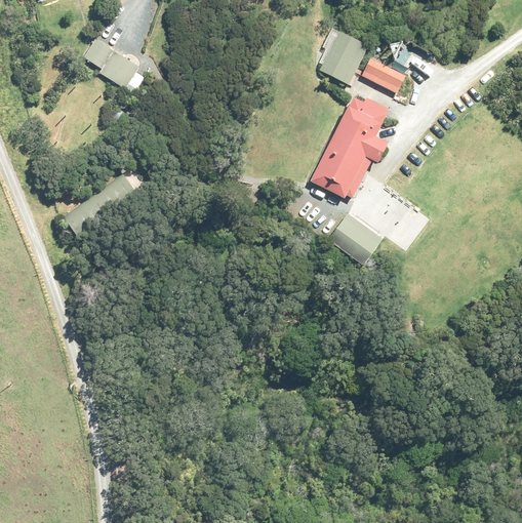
[(326,49),(319,63),(322,65),(319,70),(348,84),(367,44),(338,31),(338,32),(331,28),(322,47),(326,49)]
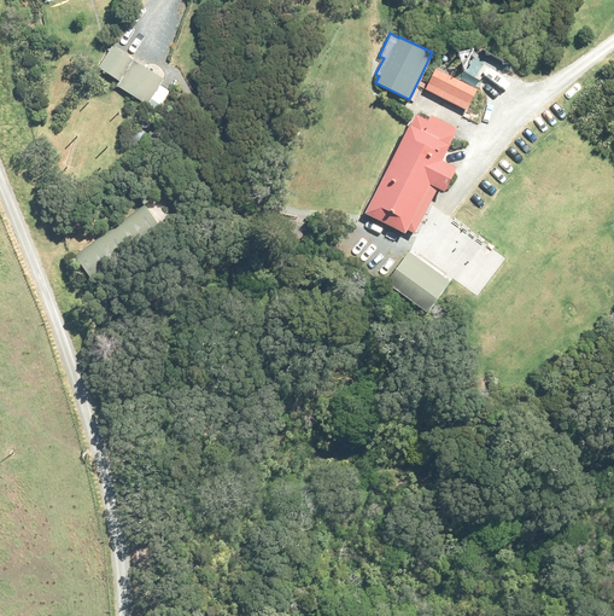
[(118,81),(116,85),(146,104),(156,110),(169,89),(158,83),(162,79),(111,46),(98,68),(118,81)]
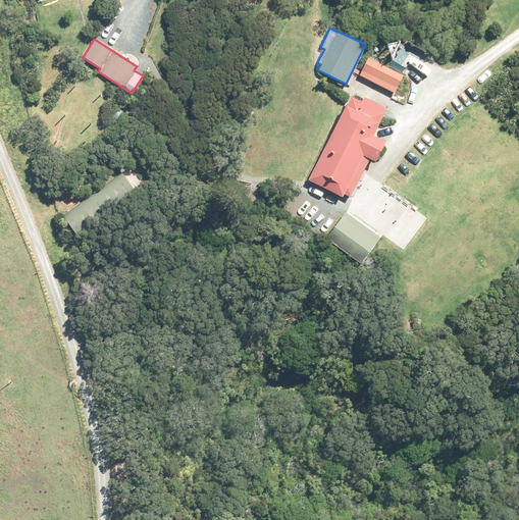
[(359,75),(394,93),(405,68),(384,58),(382,64),(369,57),(359,75)]
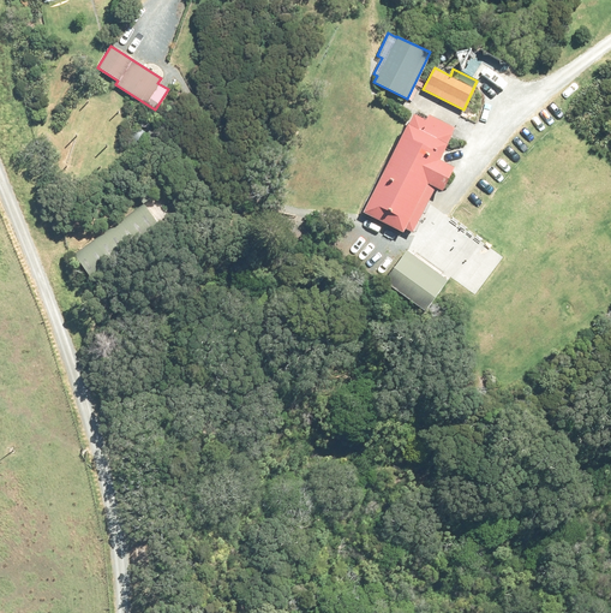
[(183,101),(178,94),(169,99),(174,107),(183,101)]
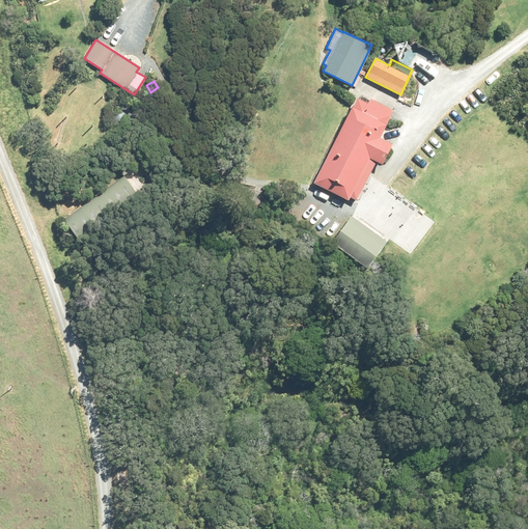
[(357,98),(314,184),(349,201),(350,198),(357,201),(377,161),(383,164),(392,143),(380,137),(393,110),(370,100),(368,104),(357,98)]
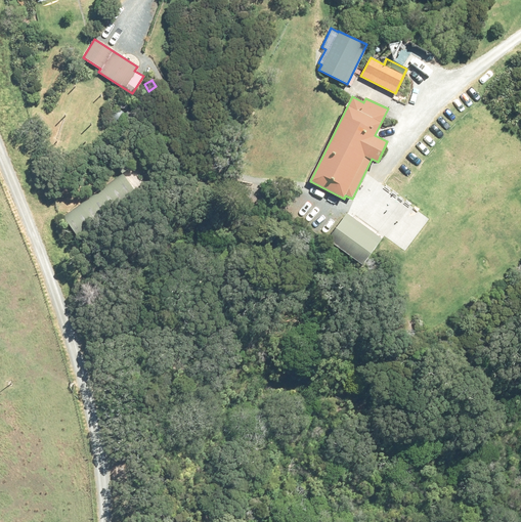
[(346,213),(329,240),(363,264),(381,237),(346,213)]
